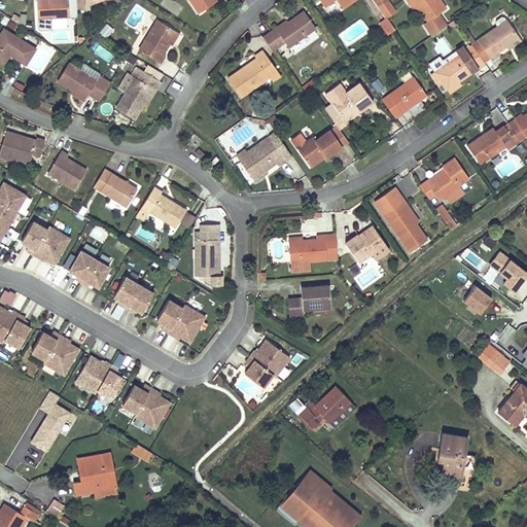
[(68,0),(37,0),(38,20),(70,18),(69,9),(68,0)]
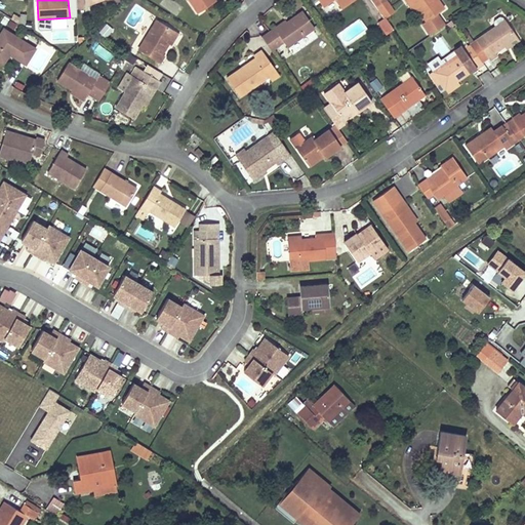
[(76,0),(68,0),(69,9),(76,8),(76,0)]
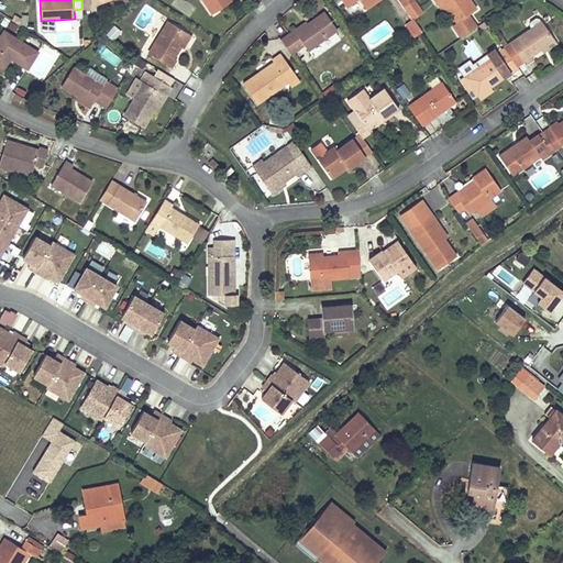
[(206,0),(218,17),(236,3),(234,0),(206,0)]
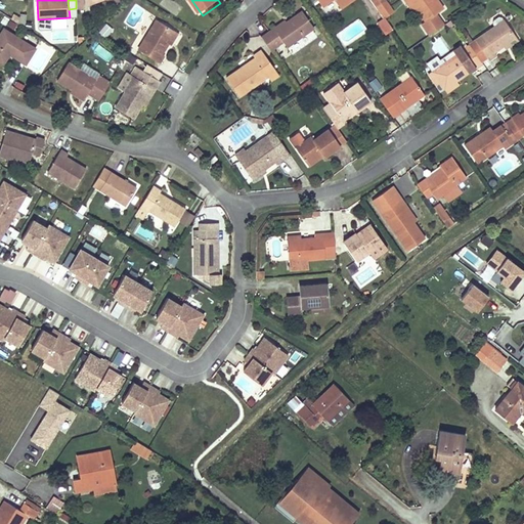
[(320,0),(326,8),(338,0),(345,9),(357,0),(320,0)]
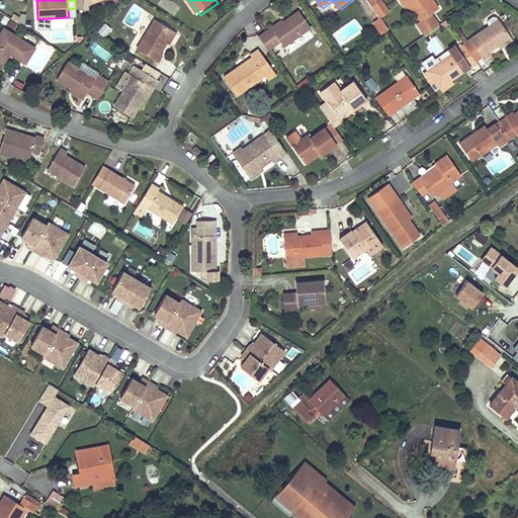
[(370,0),(377,9),(384,4),(380,0),(370,0)]
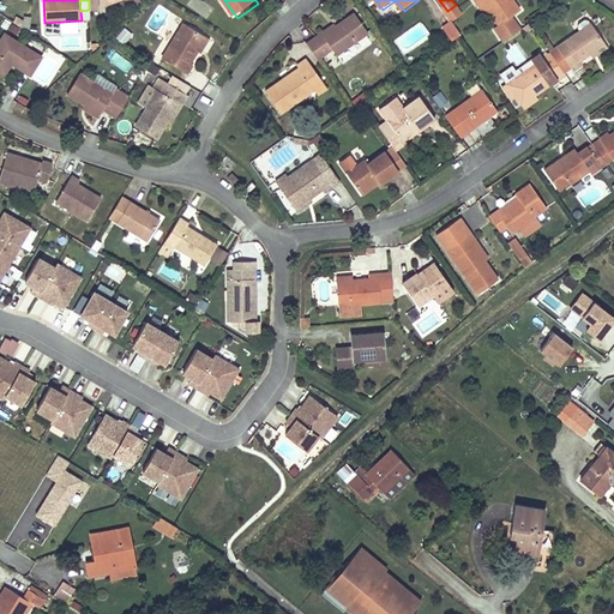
[(476,0),(479,1),(479,0),(482,0),(492,12),(504,28),(499,31),(506,41),(523,29),(516,19),(524,13),(515,0),(476,0)]
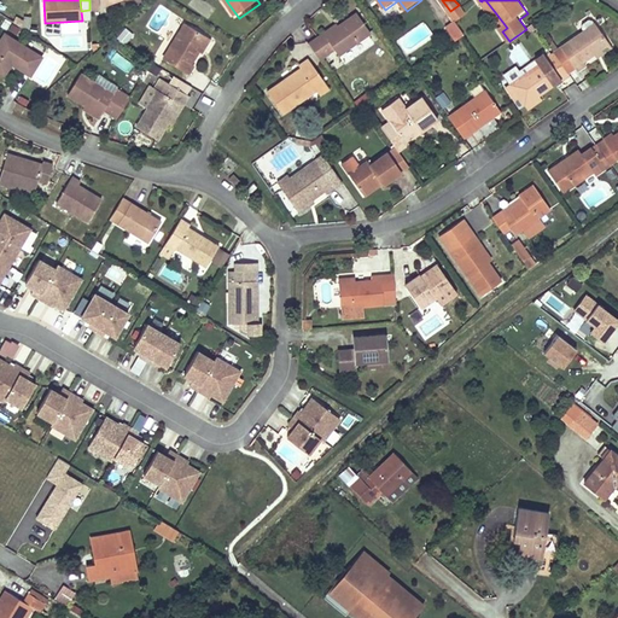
[(485,0),(482,0),(482,1),(490,15),(495,12),(485,0)]
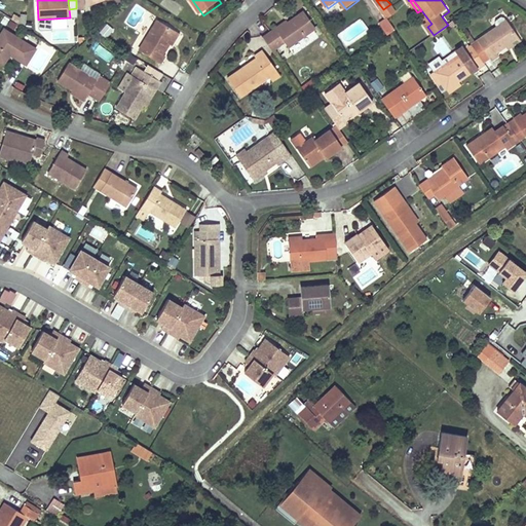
[(390,4),(383,9),(390,20),(391,21),(396,17),(392,13),(397,10),(391,3),(390,4)]
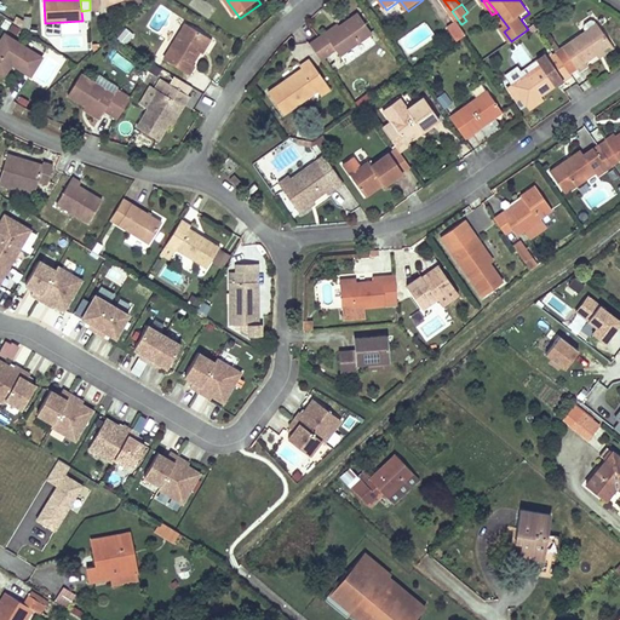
[(328,35),(313,46),(325,63),(339,52),(343,58),(375,35),(361,16),(342,29),(329,38),(328,35)]
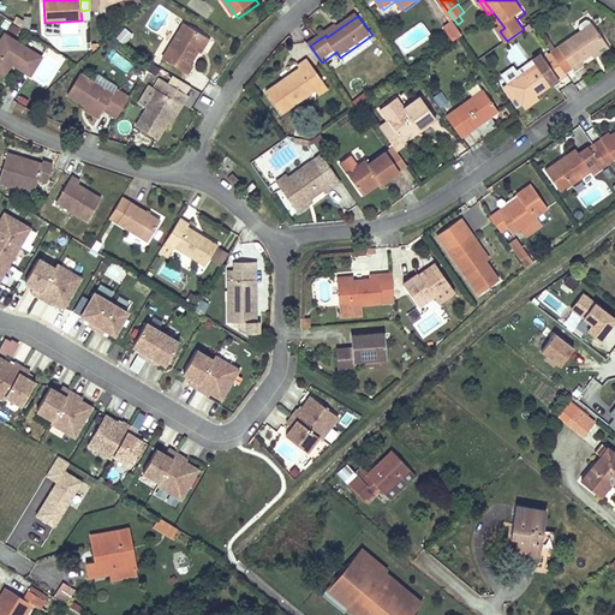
[(4,22),(0,28),(0,29),(6,34),(11,25),(4,22)]
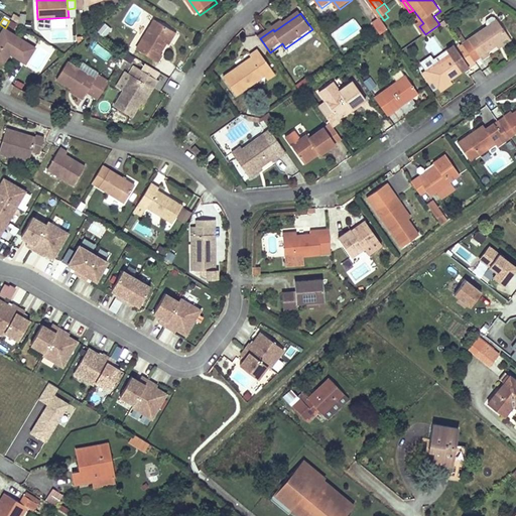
[(492,27),(501,21),(499,18),(496,18),(491,21),(490,24),(492,27)]
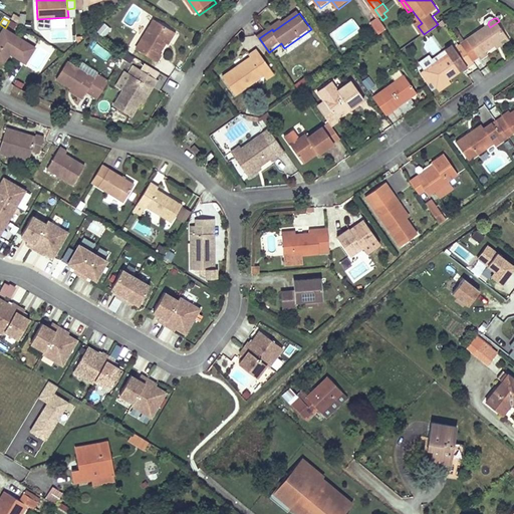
[(381,19),(374,24),(382,35),(390,31),(382,20),(381,19)]
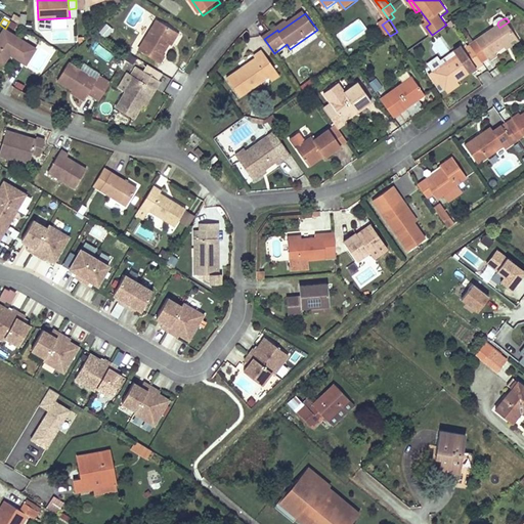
[(487,62),(492,58),(494,60),(503,55),(500,52),(509,46),(521,37),(509,20),(509,22),(499,28),(481,41),(477,44),(474,46),(475,47),(478,50),(487,62)]
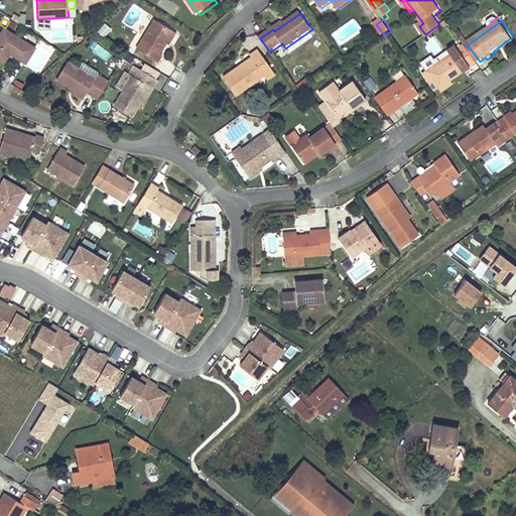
[(104,36),(112,29),(105,22),(97,29),(104,36)]
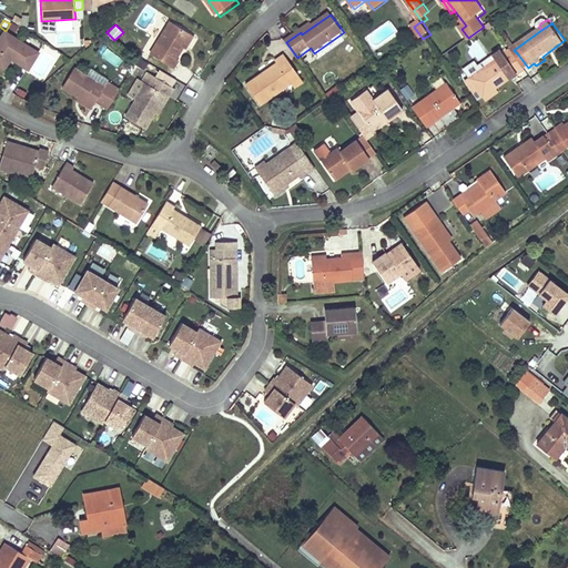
[(312,24),(301,32),(302,34),(313,27),(312,24)]
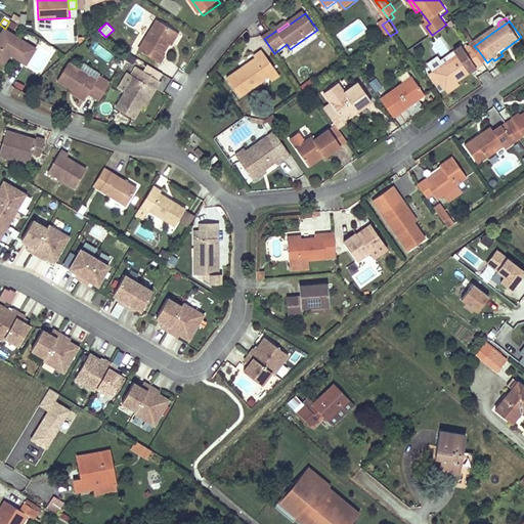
[(163,58),(169,48),(176,36),(158,25),(140,54),(162,67),(165,59),(163,58)]
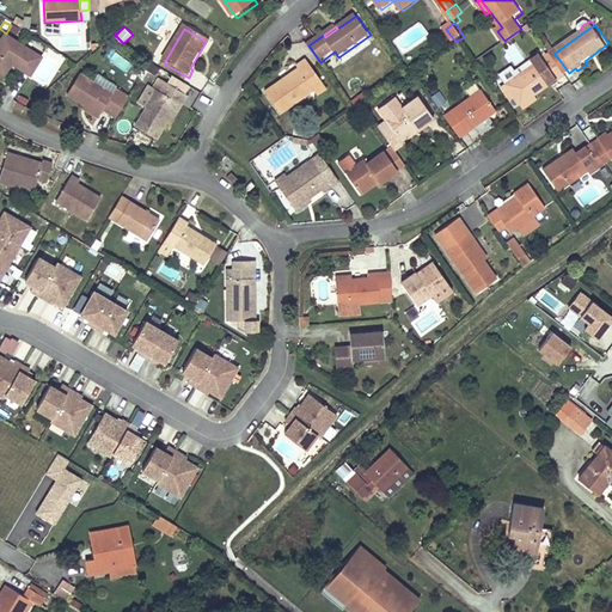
[(521,29),(505,41),(506,43),(524,31),(521,29)]
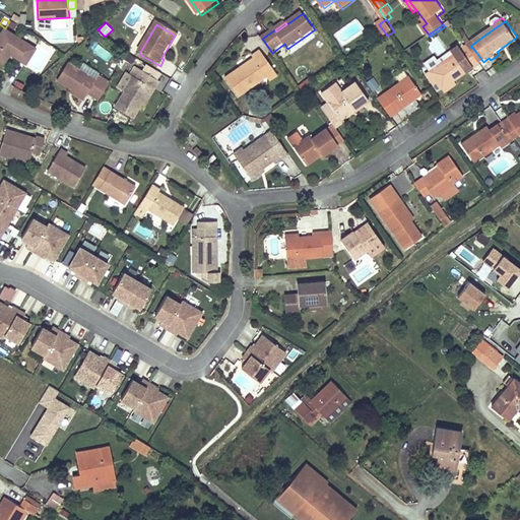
[(3,29),(0,34),(0,58),(5,62),(9,56),(25,65),(36,49),(3,29)]
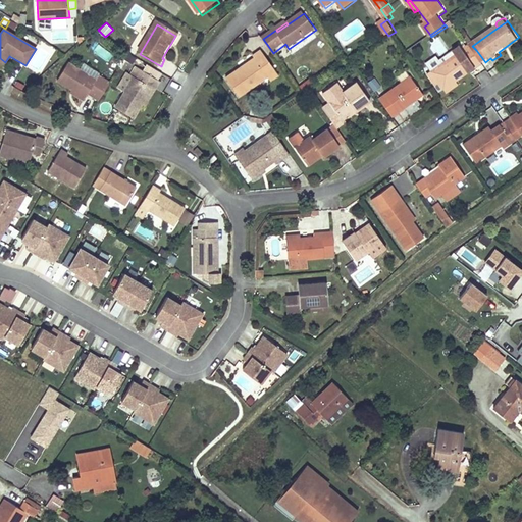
[(52,41),(70,40),(69,30),(51,30),(52,41)]
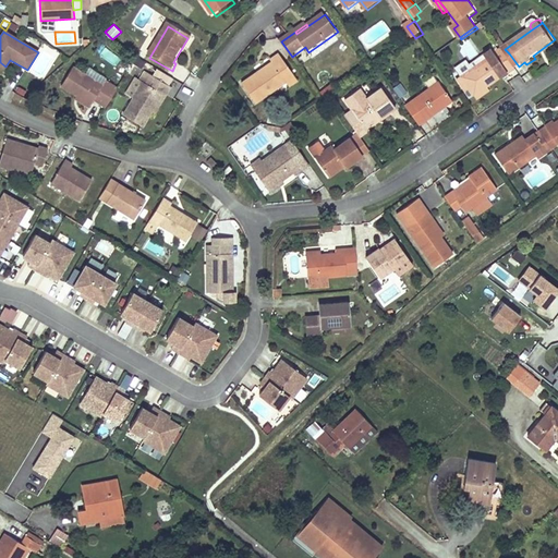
[(187,38),(180,51),(182,52),(190,39),(187,38)]
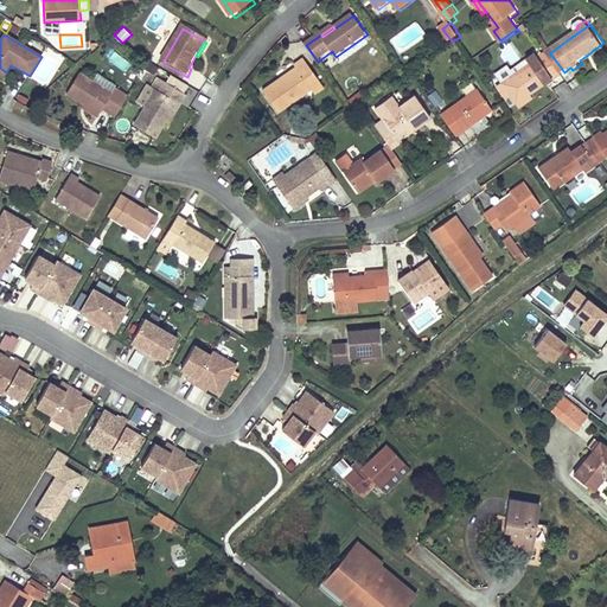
[(604,43),(589,53),(592,56),(606,46),(604,43)]
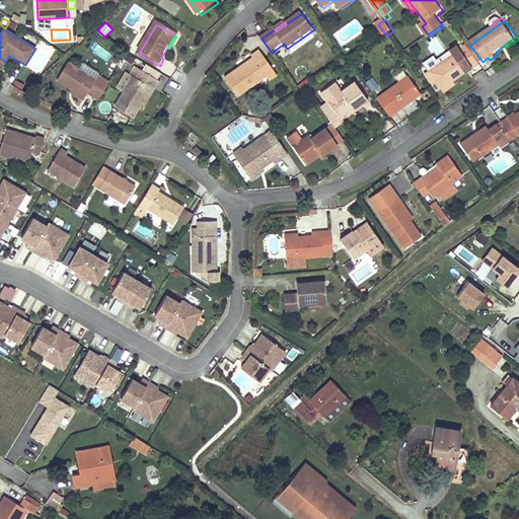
[(41,72),(55,49),(41,41),(26,64),(41,72)]
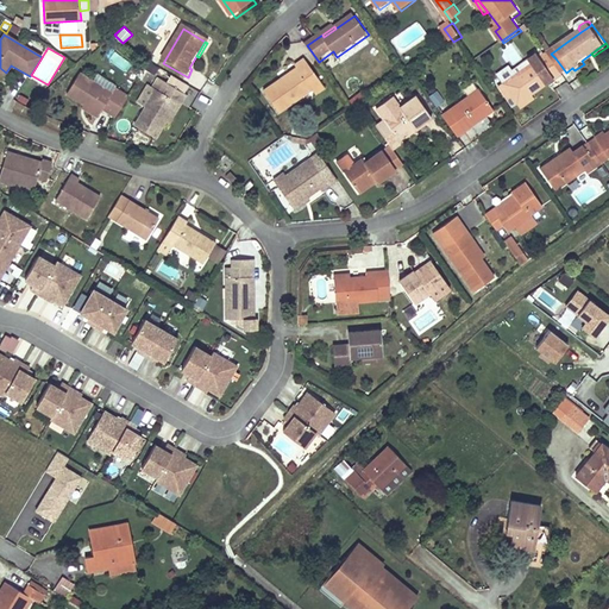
[(556,58),(552,55),(545,60),(559,79),(566,74),(566,73),(556,58)]
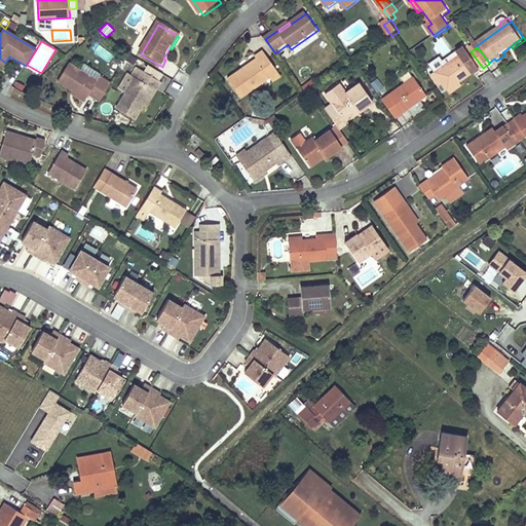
[(249,71),(246,68),(231,78),(245,97),(272,77),(267,71),(275,67),(264,51),(256,58),(258,60),(260,63),(249,71)]
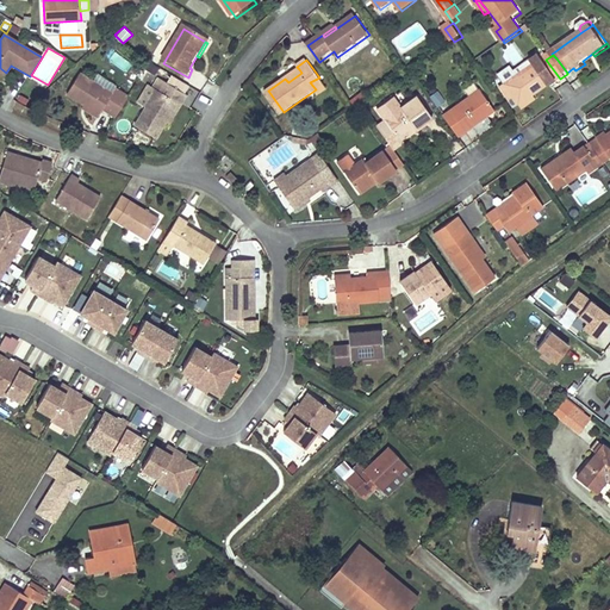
[(546,60),(510,86),(524,105),(560,79),(546,60)]
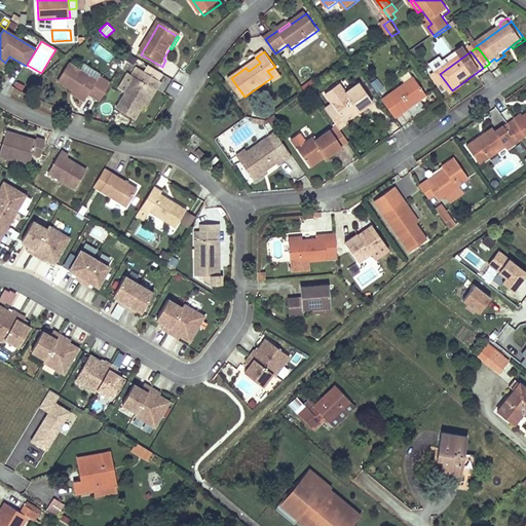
[(258,60),(246,68),(249,71),(260,63),(258,60)]
